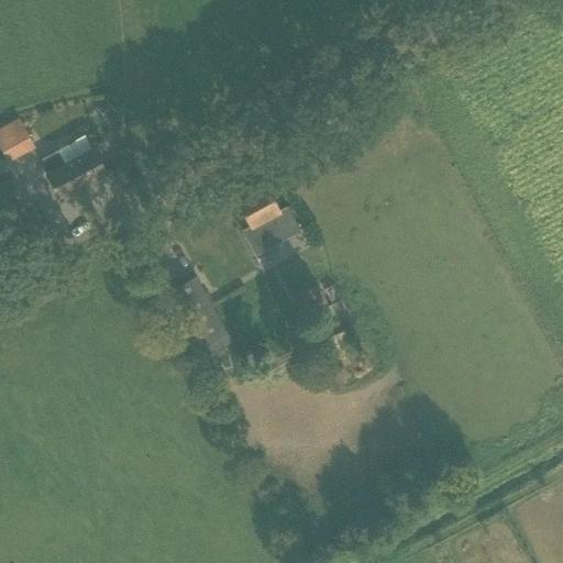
[(116,112),(106,100),(97,109),(107,120),(116,112)]
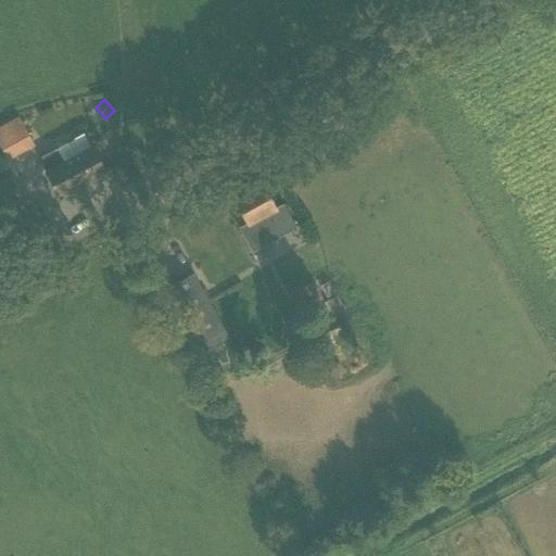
[(0,143),(9,160),(36,144),(20,115),(0,126),(0,143)]
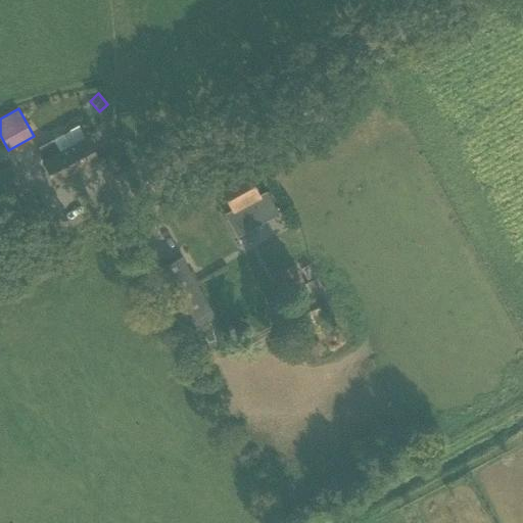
[(36,151),(55,187),(99,162),(86,138),(59,152),(53,142),(36,151)]
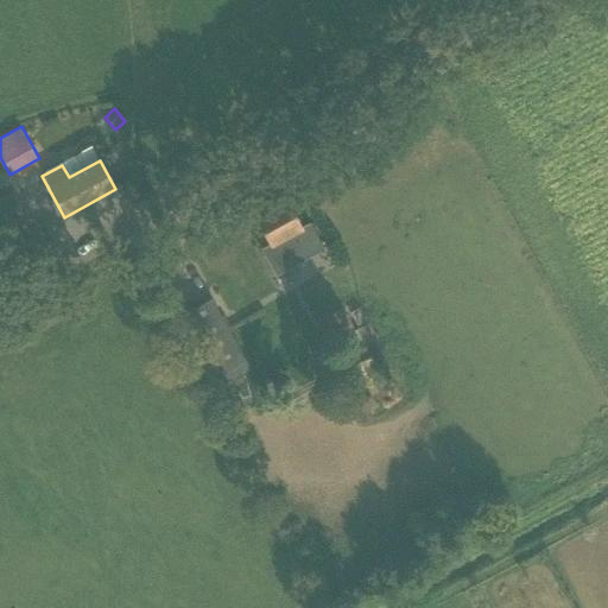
[(302,227),(287,203),(255,220),(270,245),(260,249),(276,277),(324,249),(309,223),(302,227)]
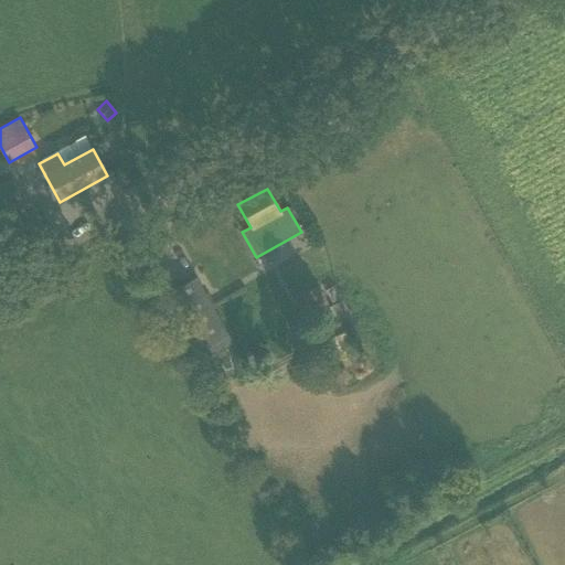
[(230,342),(196,276),(160,295),(193,361),(230,342)]
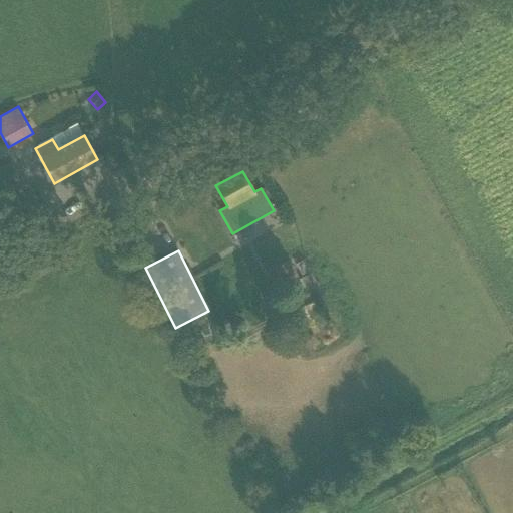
[(296,265),(301,276),(310,271),(305,260),(296,265)]
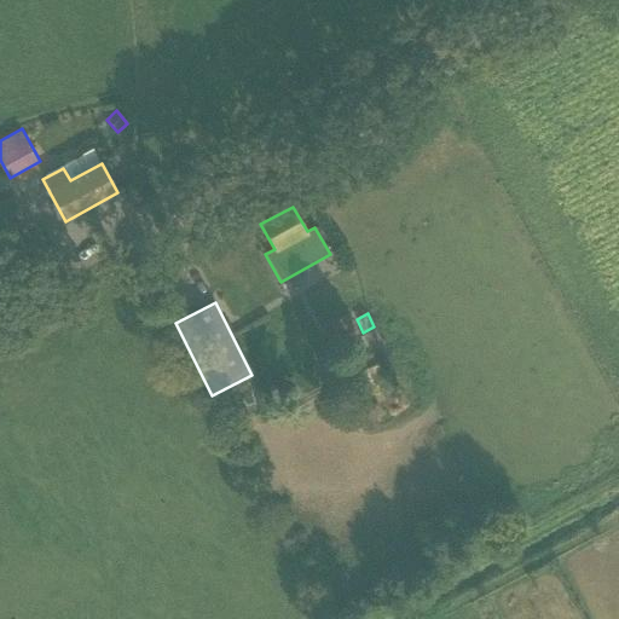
[(360,337),(368,351),(381,345),(374,330),(360,337)]
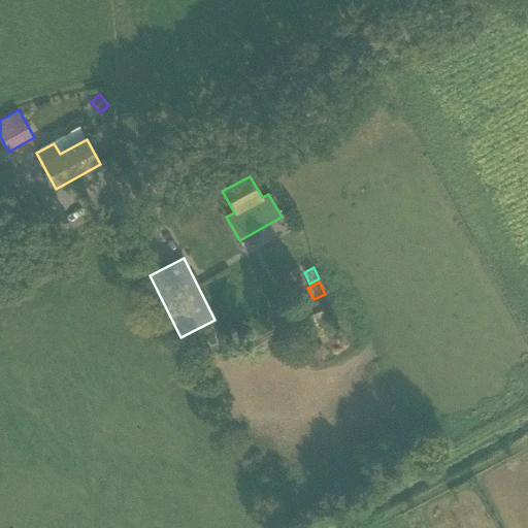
[(315,368),(330,361),(325,350),(309,356),(315,368)]
